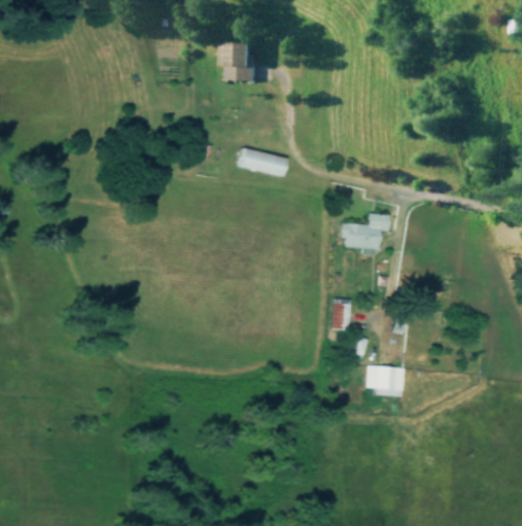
[(521,20),(510,20),(510,34),(521,35),(521,20)]
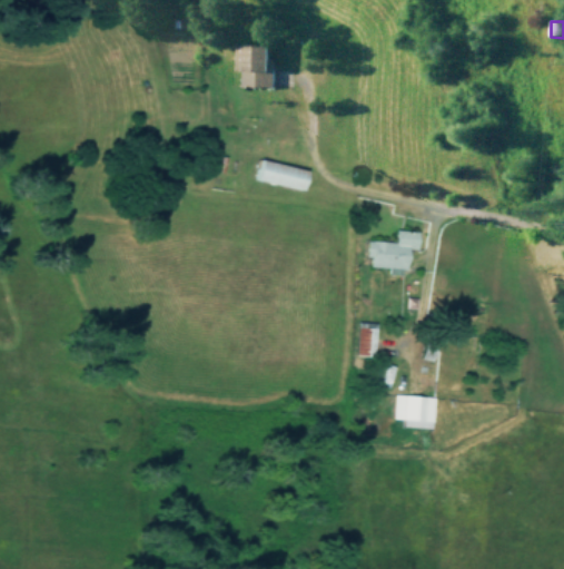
[(237,47),(239,99),(268,100),(268,46),(237,47)]
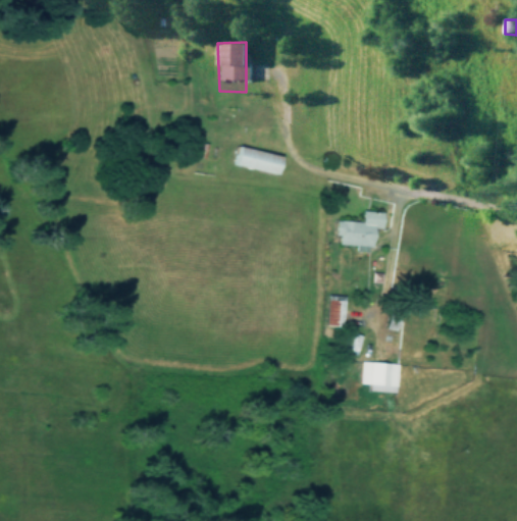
[(234,160),(241,149),(282,161),(274,177),(234,160)]
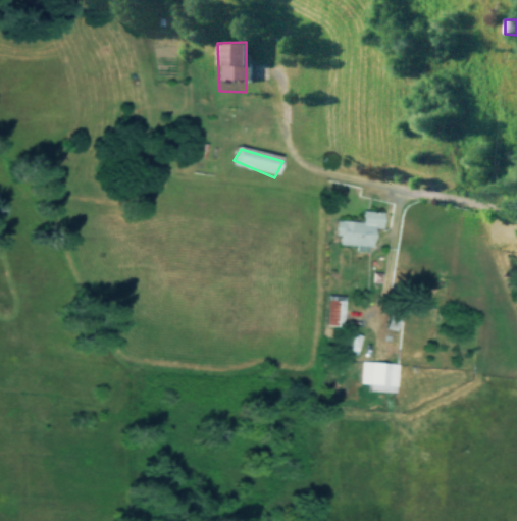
[(340,221),(339,244),(373,248),(375,228),(382,228),(384,211),(368,210),(367,224),(340,221)]
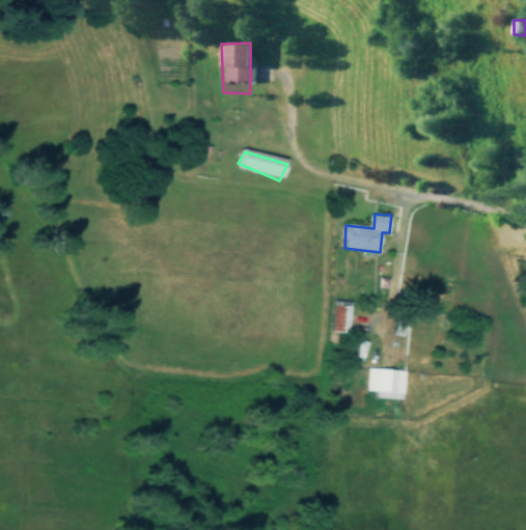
[(334,298),(355,302),(349,342),(331,340),(334,298)]
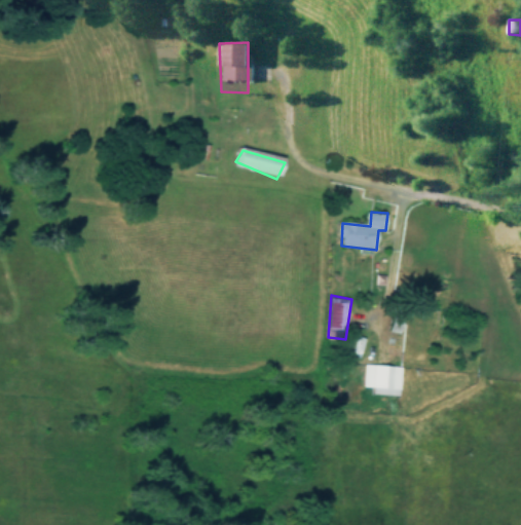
[(365,362),(363,385),(371,387),(370,395),(400,397),(403,367),(365,362)]
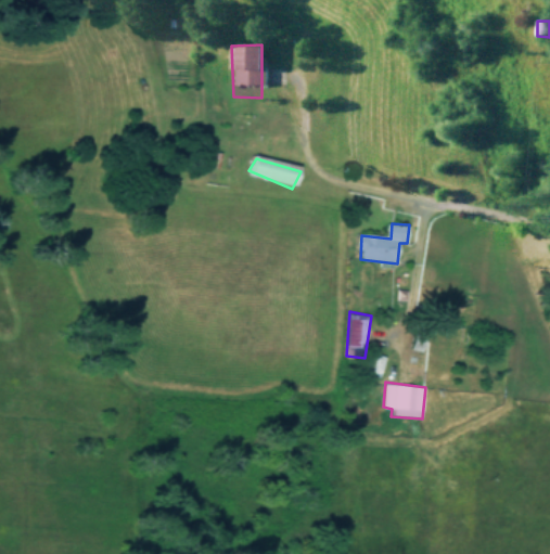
All buildings are outlined.
